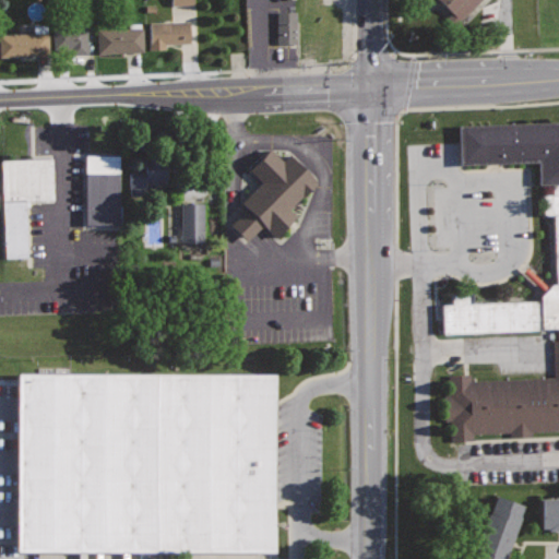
[(439,0),(461,20),(479,0),(439,0)]
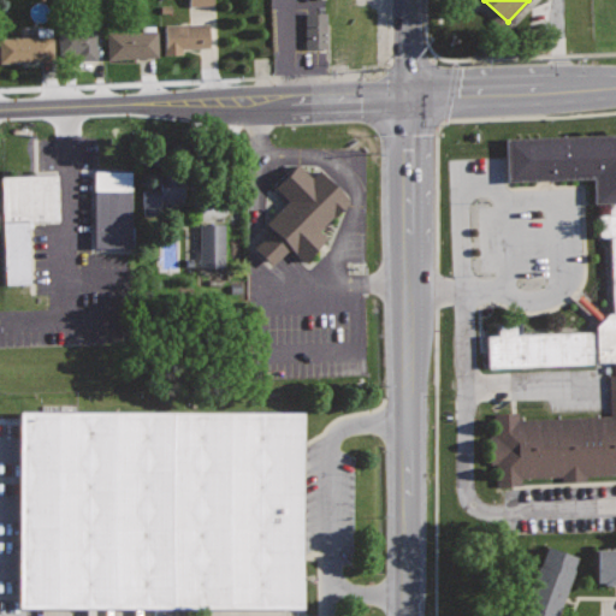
[(329,12),(306,12),(306,47),(327,47),(329,12)]
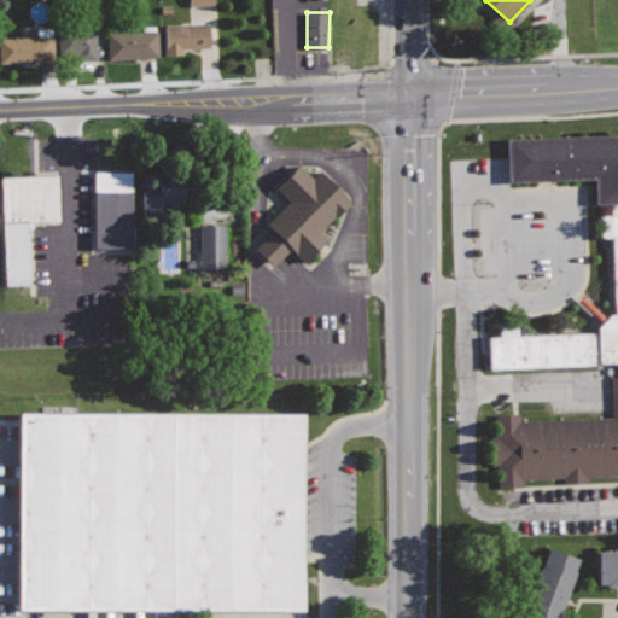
[(209,22),(164,24),(165,54),(184,53),(182,48),(210,47),(209,22)]
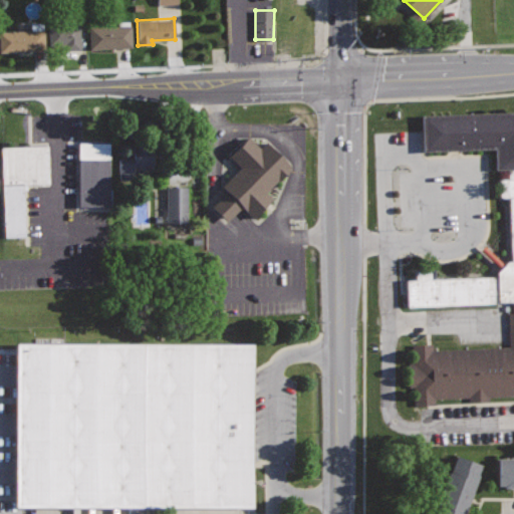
[(47,24),(48,46),(64,45),(65,51),(81,49),(79,21),(47,24)]
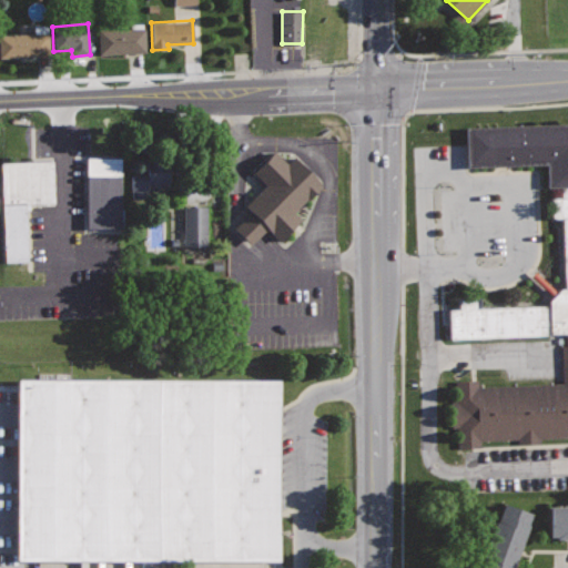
[(145,28),(98,30),(99,54),(146,52),(145,28)]
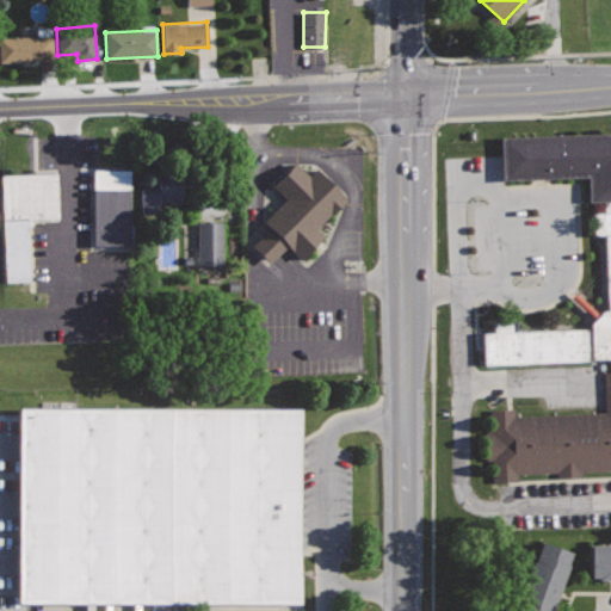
[(54,35),(0,37),(0,61),(55,59),(54,35)]
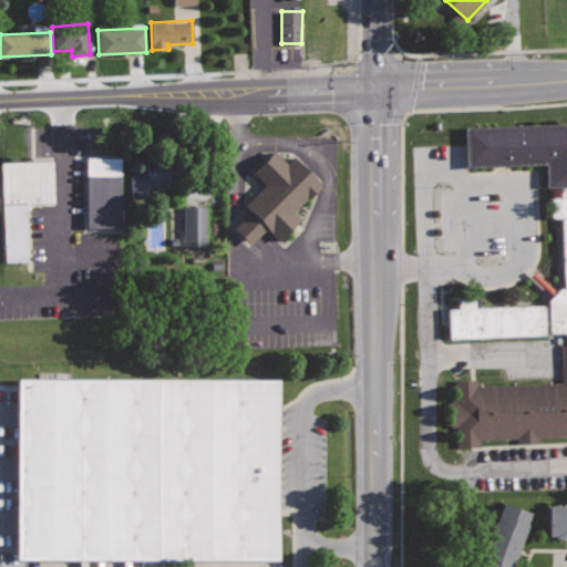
[(566,122),(466,127),(467,165),(548,162),(549,184),(564,184),(565,199),(555,199),(556,216),(563,216),(566,287),(557,287),(538,268),(529,278),(550,298),(550,305),(480,307),(478,296),(457,297),(459,305),(447,306),(449,339),(548,336),(560,336),(562,381),(506,383),(478,384),(478,377),(453,378),(453,399),(445,399),(446,430),(455,430),(455,451),(463,450),(481,450),(481,435),(517,434),(517,443),(536,443),(536,432),(566,431),(566,122)]
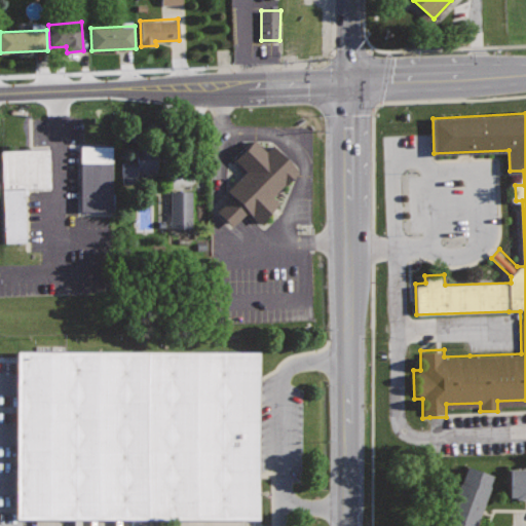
[(255,140),(235,158),(246,170),(226,189),(233,195),(226,201),(218,211),(231,224),(239,218),(246,210),(259,223),(279,202),(273,196),(298,171),(272,144),(265,150),(255,140)]
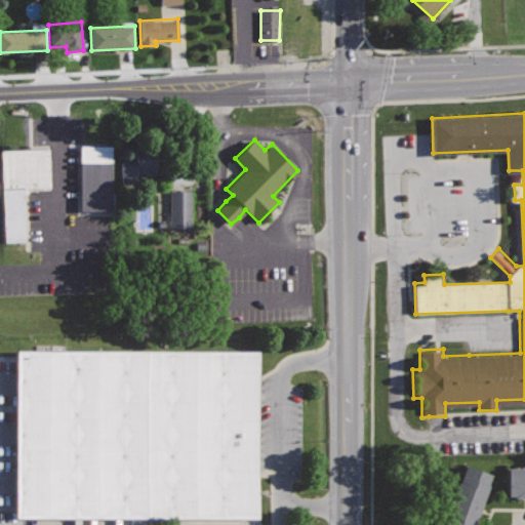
[(113,143),(83,144),(80,145),(82,208),(115,207),(113,143)]
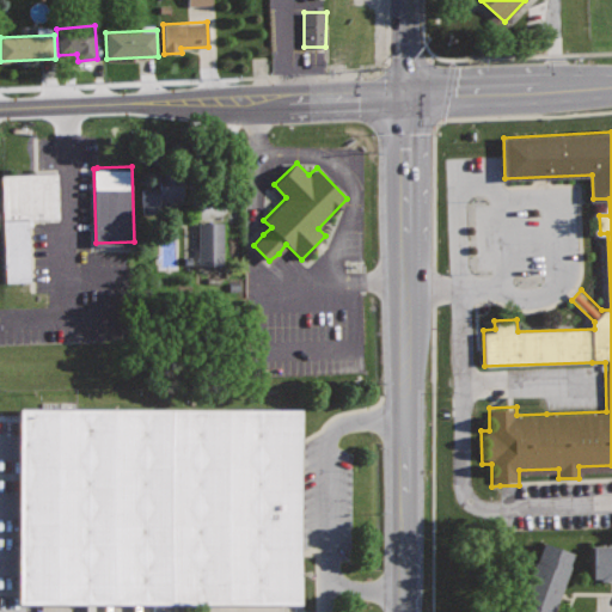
[(56,172),(31,172),(0,173),(4,282),(29,281),(26,218),(59,216),(56,172)]
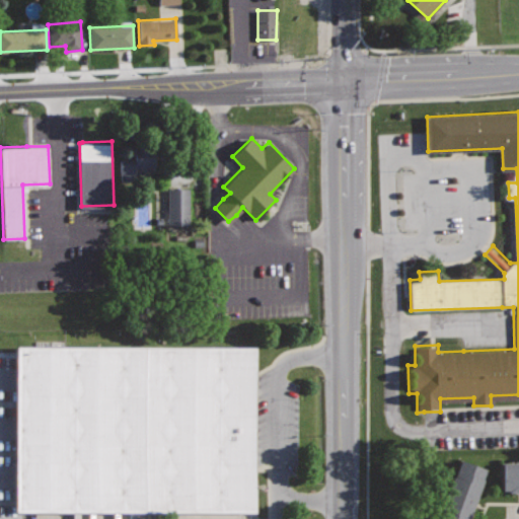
[(153,149),(134,150),(134,159),(120,159),(121,180),(141,179),(141,168),(153,168),(153,149)]
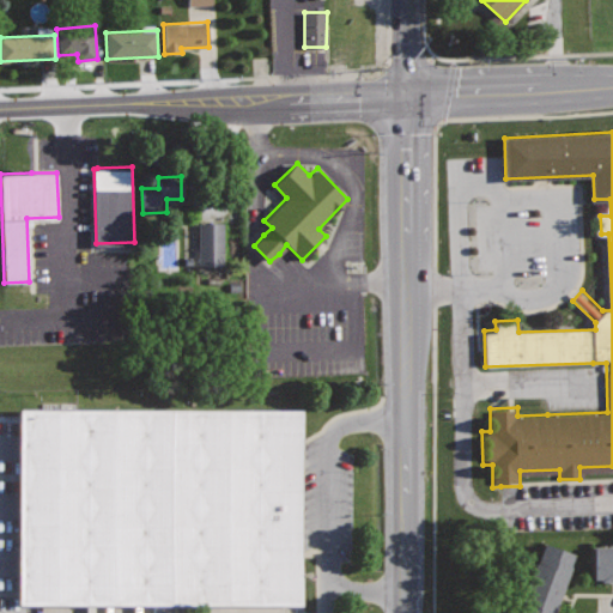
[(223,267),(223,224),(198,224),(198,267),(223,267)]
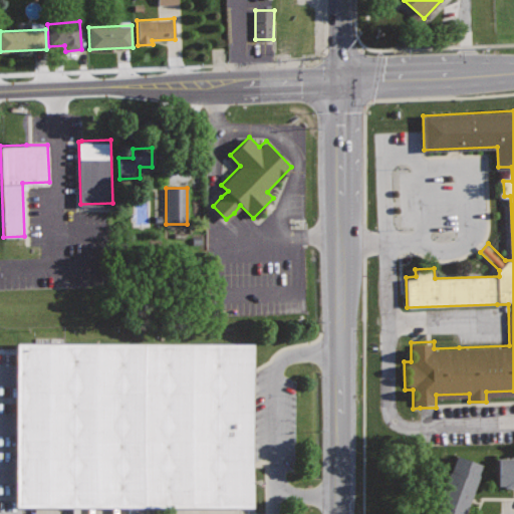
[(18,348),(20,348),(257,348),(257,370),(257,507),(251,507),(153,507),(18,506),(18,348)]
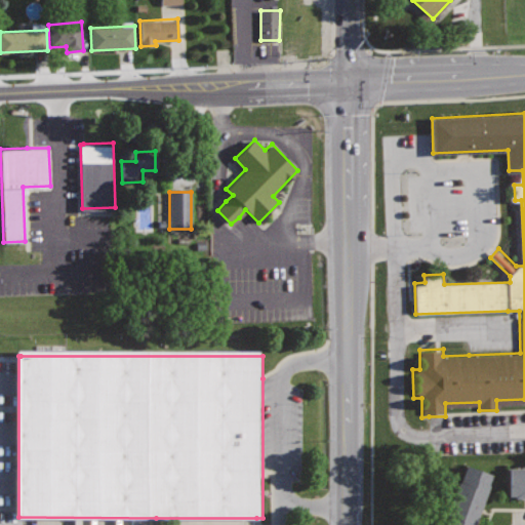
[(468,460),(442,524),(475,524),(495,471),(468,460)]
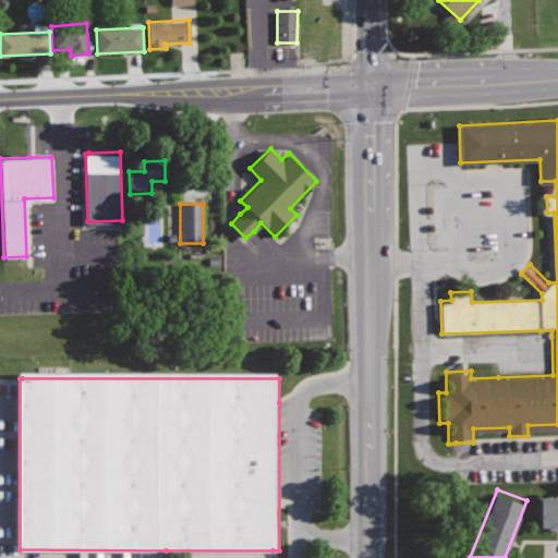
[(557,492),(542,492),(542,524),(557,524),(557,492)]
